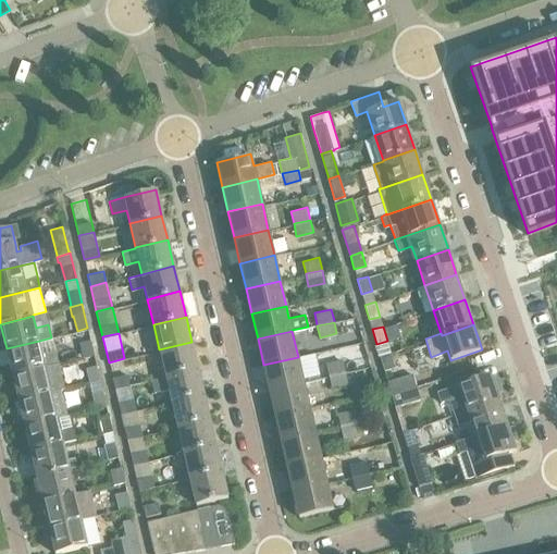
[(83,357),(94,354),(90,339),(79,342),(83,357)]
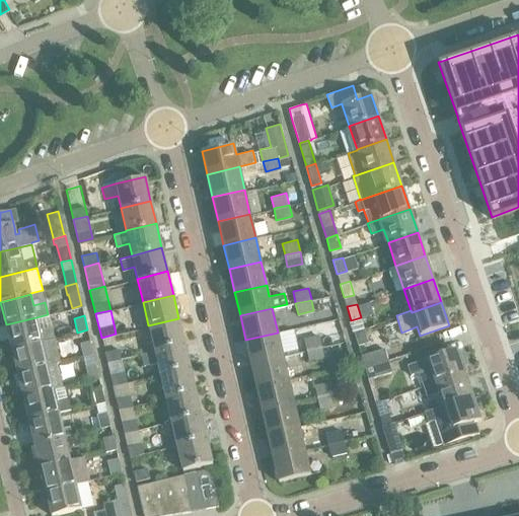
[(6,324),(12,350),(55,339),(53,328),(40,332),(36,317),(6,324)]
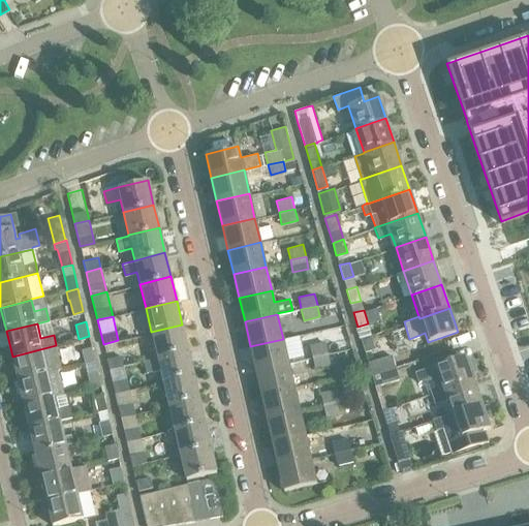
[(154,344),(157,357),(187,348),(182,325),(151,332),(151,333),(136,336),(139,347),(154,344)]
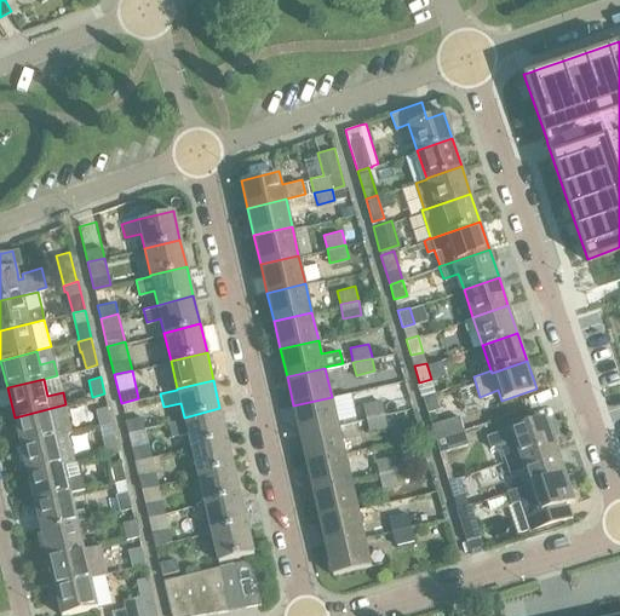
[(440,407),(435,391),(423,395),(428,410),(440,407)]
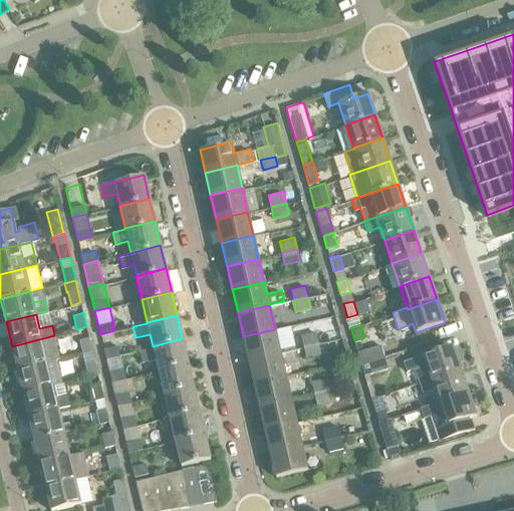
[(275,329),(243,336),(248,357),(280,350),(275,329)]
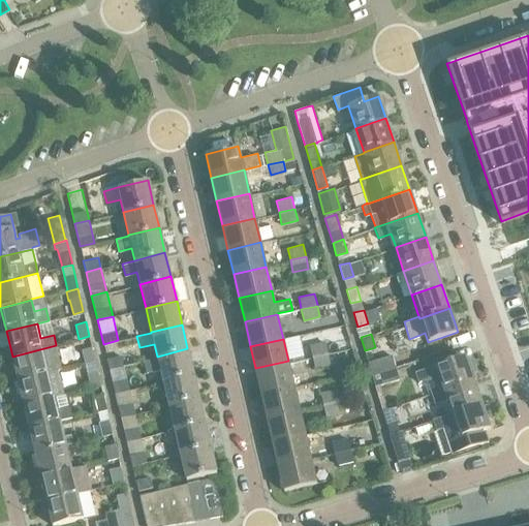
[(309,343),(312,356),(328,351),(324,340),(309,343)]
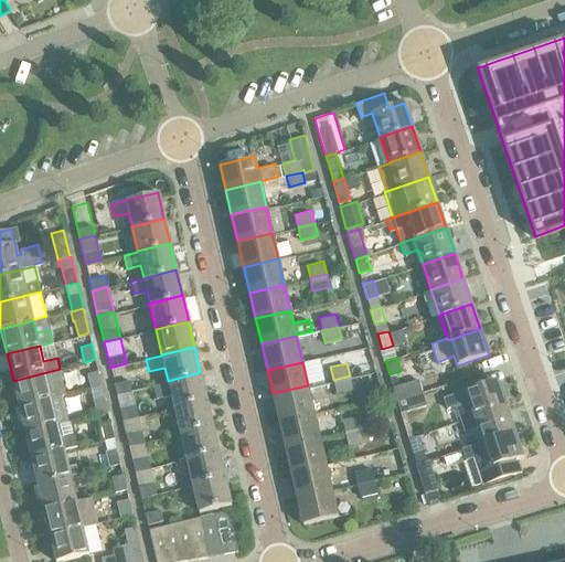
[(60,369),(13,381),(19,406),(62,395),(66,394),(60,369)]
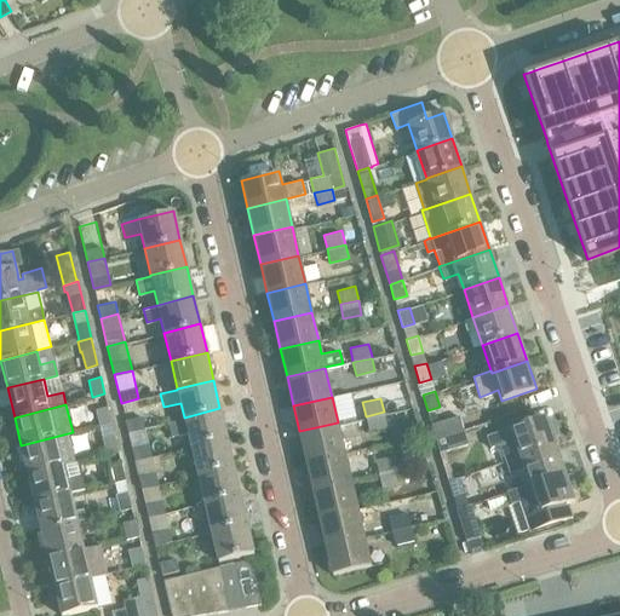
[(96,408),(99,424),(110,421),(107,406),(96,408)]
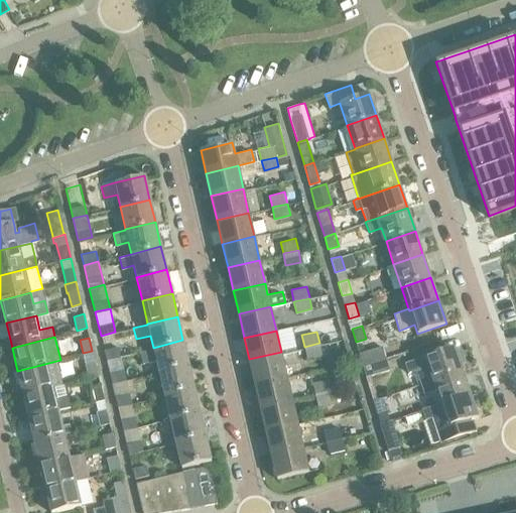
[(142,363),(156,360),(158,371),(188,363),(182,340),(153,348),(139,351),(142,363)]
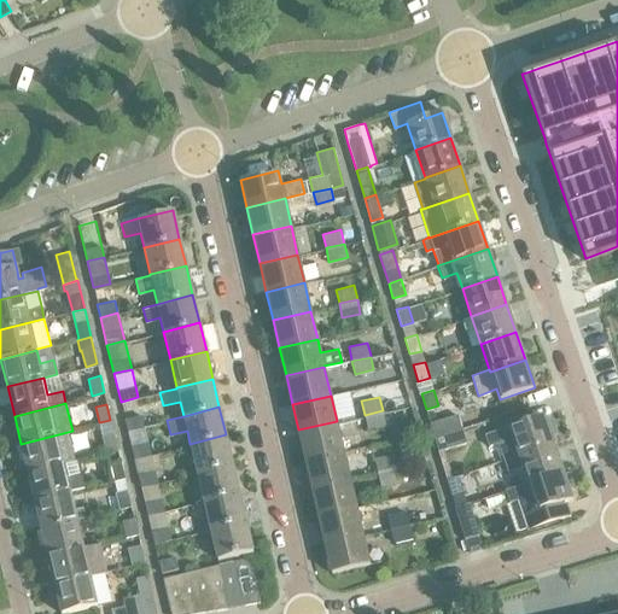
[(386,425),(383,410),(365,415),(368,430),(386,425)]
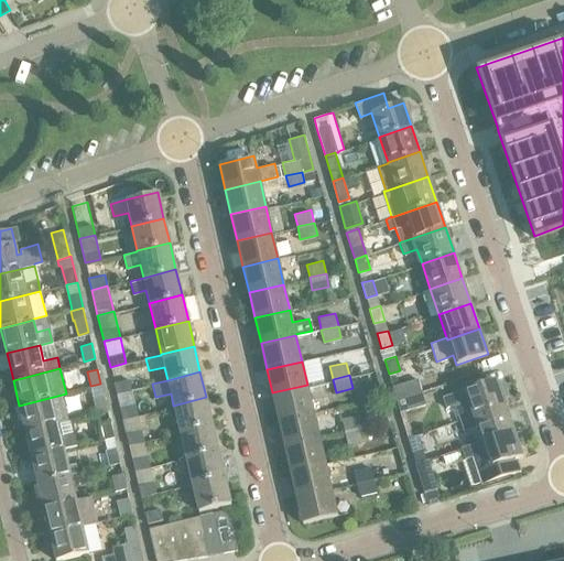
[(392,385),(396,398),(421,390),(418,377),(392,385)]
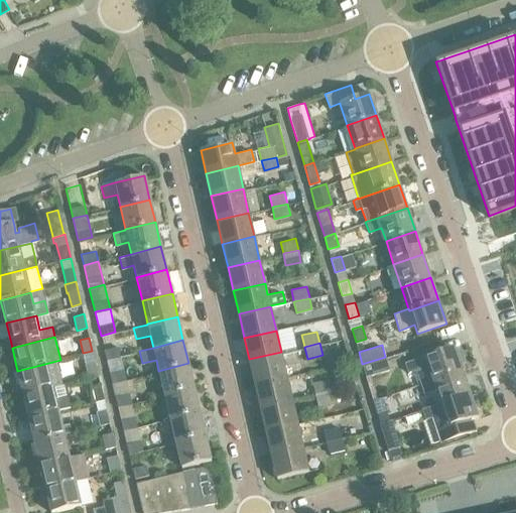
[(104,349),(106,359),(120,355),(118,346),(104,349)]
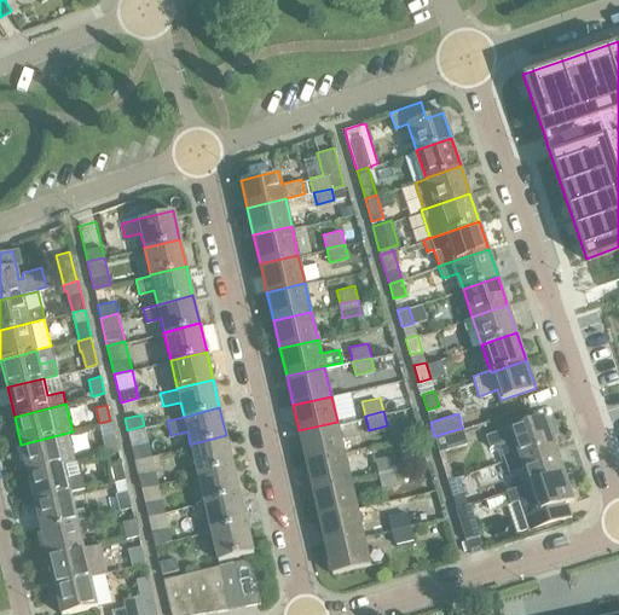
[(495,431),(486,434),(490,446),(498,442),(505,460),(554,445),(553,442),(555,440),(551,430),(549,429),(544,415),(509,427),(495,431)]
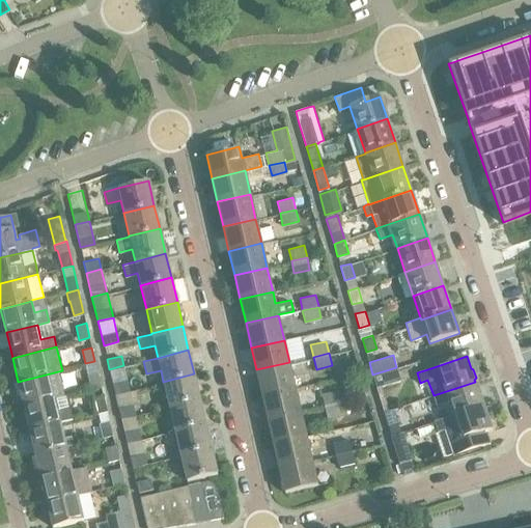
[(289,362),(256,369),(262,395),(295,388),(289,362)]
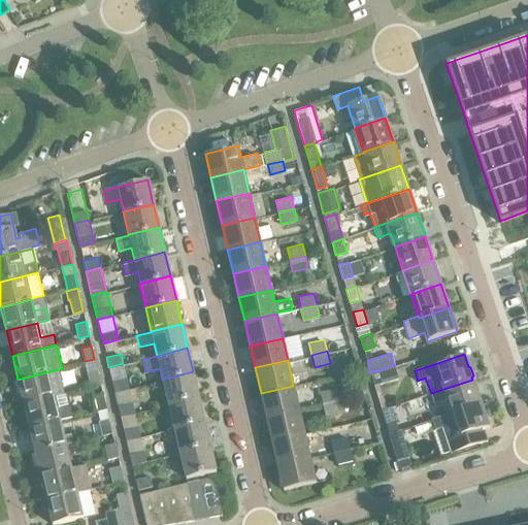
[(129,387),(123,363),(108,367),(114,391),(129,387)]
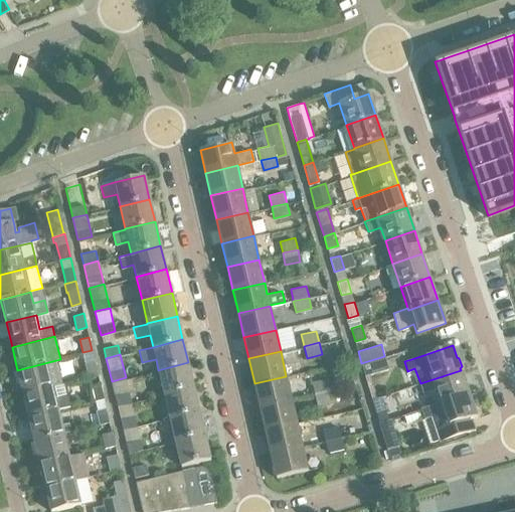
[(388,367),(384,356),(361,363),(365,375),(388,367)]
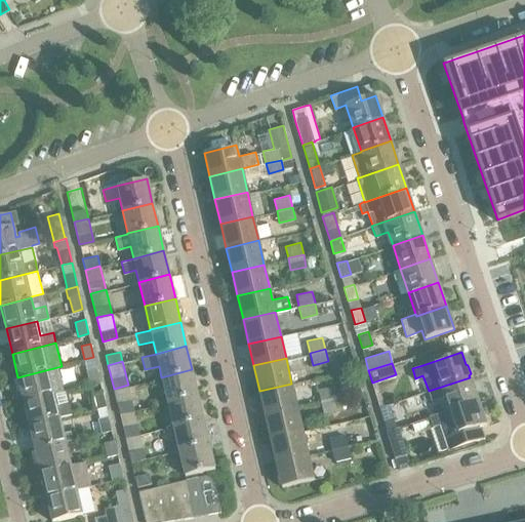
[(17,377),(24,400),(54,393),(64,390),(57,367),(17,377)]
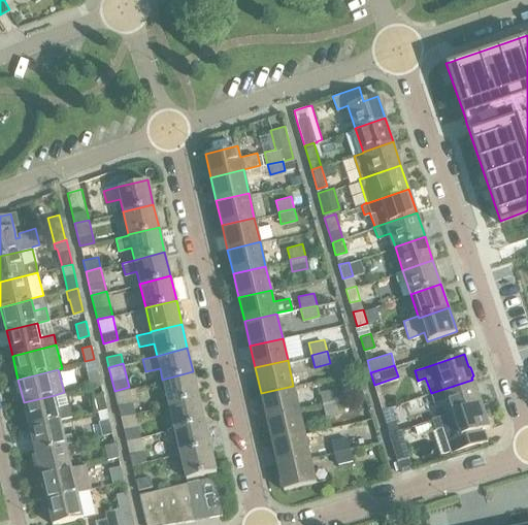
[(87,372),(90,386),(100,384),(97,369),(87,372)]
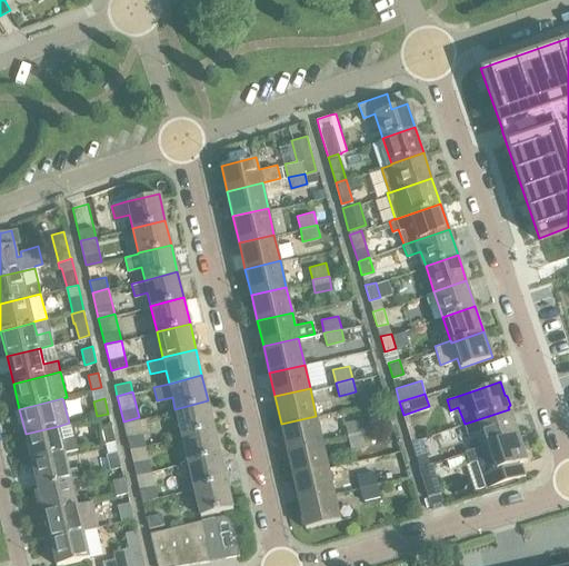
[(213,427),(208,400),(175,409),(181,435),(213,427)]
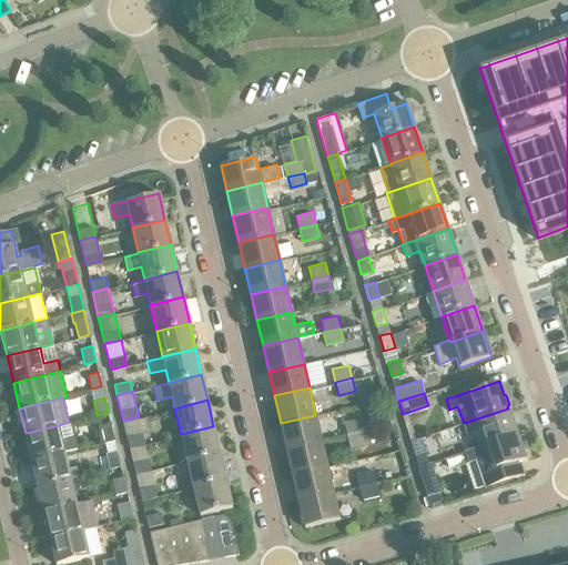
[(508,409),(464,423),(466,433),(479,429),(485,443),(485,444),(517,434),(508,409)]
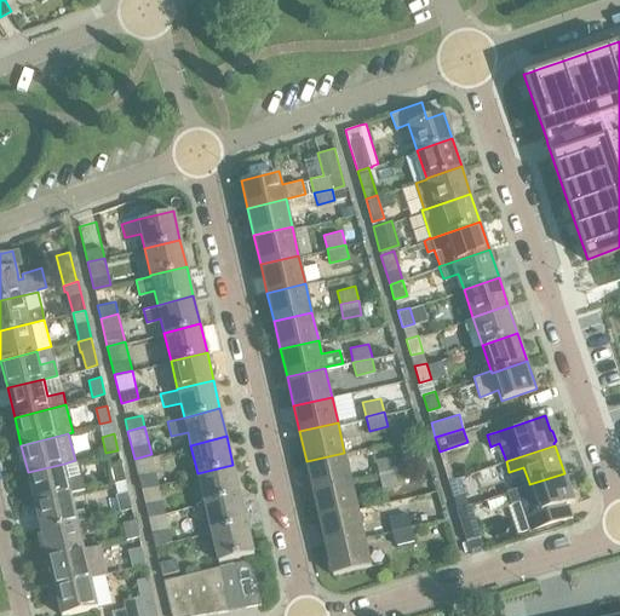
[(344,453),(306,461),(313,489),(351,481),(344,453)]
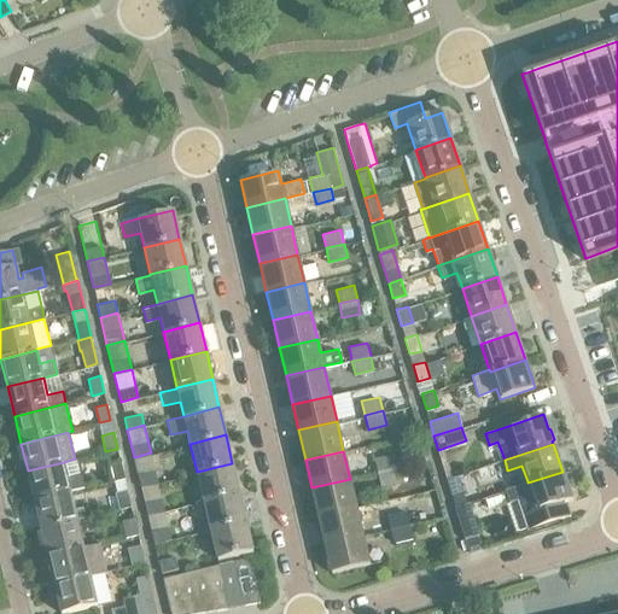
[(373,457),(378,472),(396,467),(392,452),(373,457)]
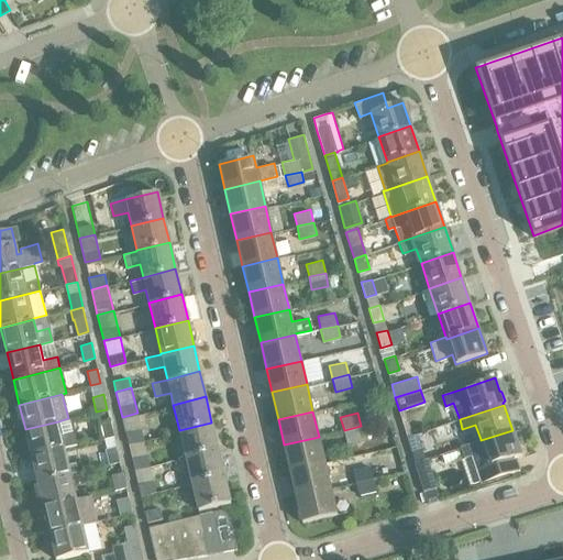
[(99,423),(102,437),(113,435),(110,419),(99,423)]
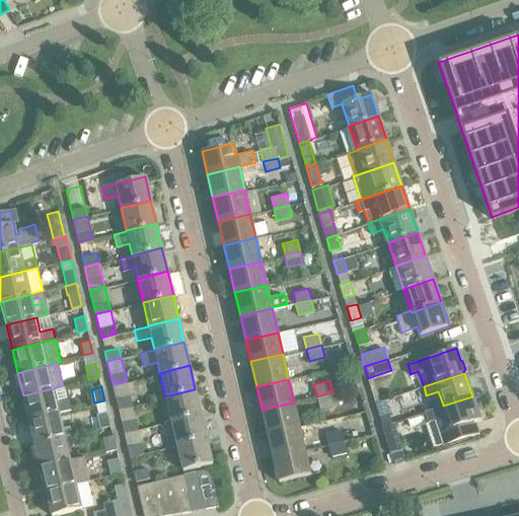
[(54,388),(23,395),(29,421),(60,413),(59,412),(70,409),(67,396),(66,396),(56,398),(54,388)]
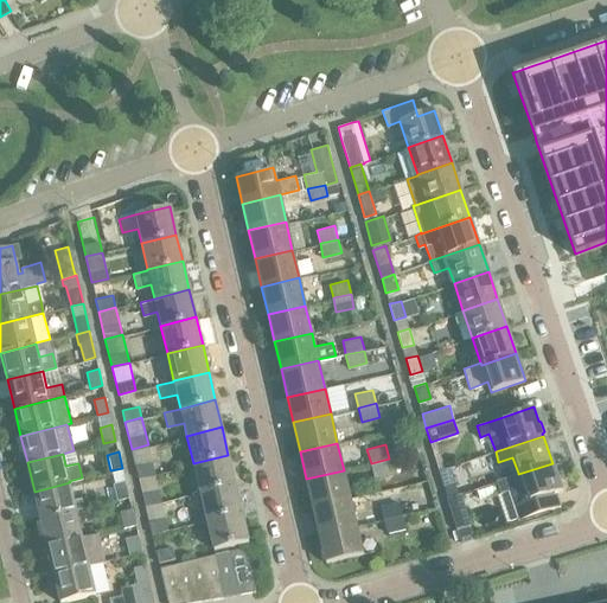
[(228,455),(193,463),(199,492),(235,483),(228,455)]
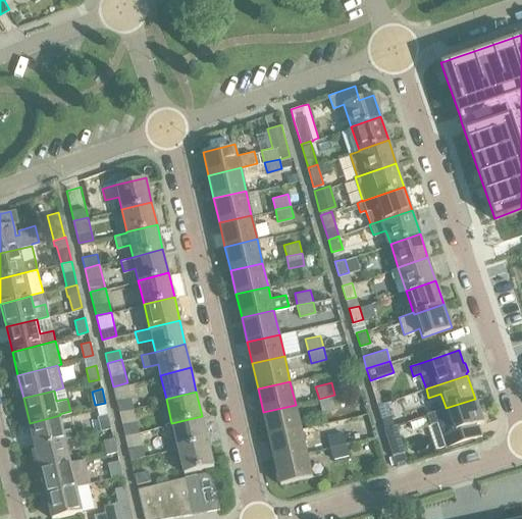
[(336,407),(334,395),(319,399),(322,410),(336,407)]
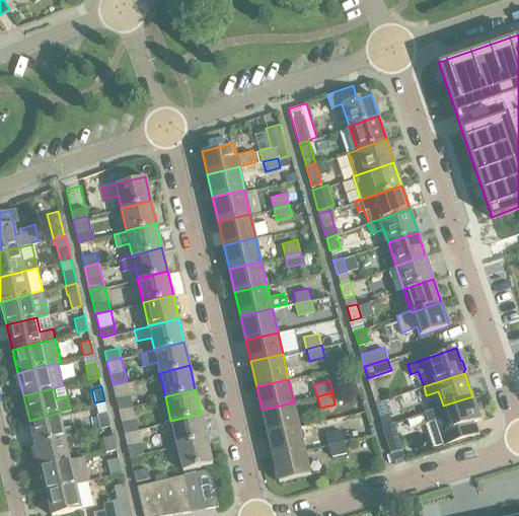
[(130,394),(116,397),(118,408),(133,404),(130,394)]
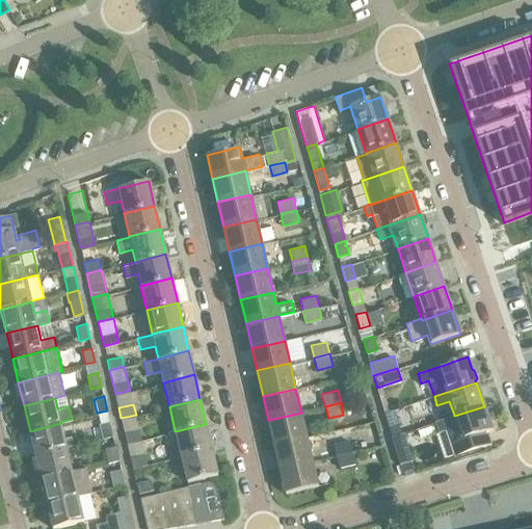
[(454,415),(434,421),(439,433),(445,431),(453,457),(485,447),(480,434),(486,432),(493,430),(484,406),(454,416),(454,415)]
